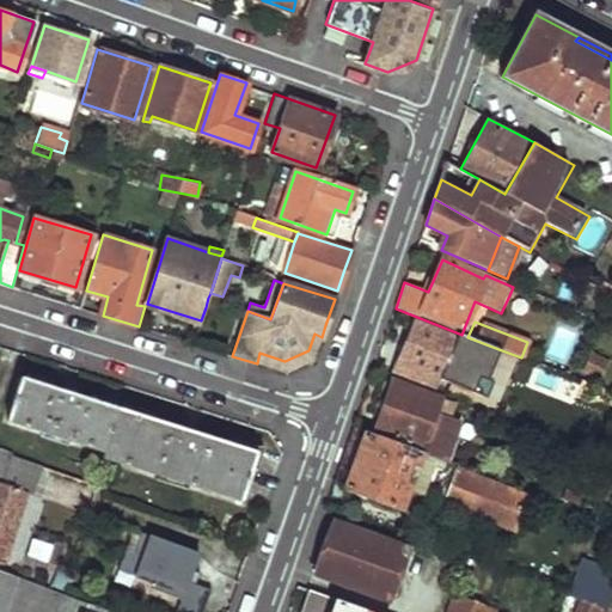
[(414,324),(391,378),(439,396),(446,379),(483,392),(499,349),(467,337),(461,335),(459,334),(456,343),(414,324)]
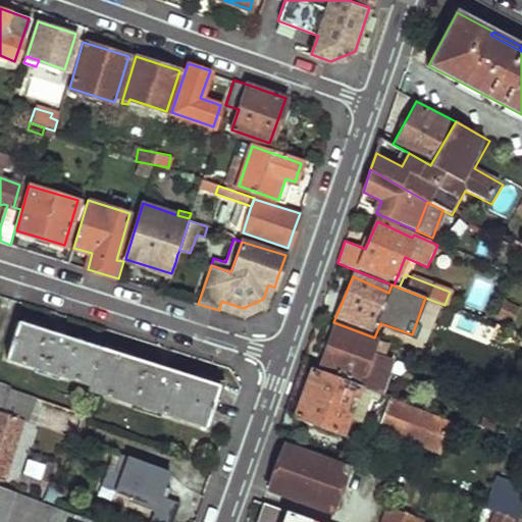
[(221,301),(219,310),(243,317),(267,306),(274,288),(268,284),(263,299),(243,308),(221,301)]
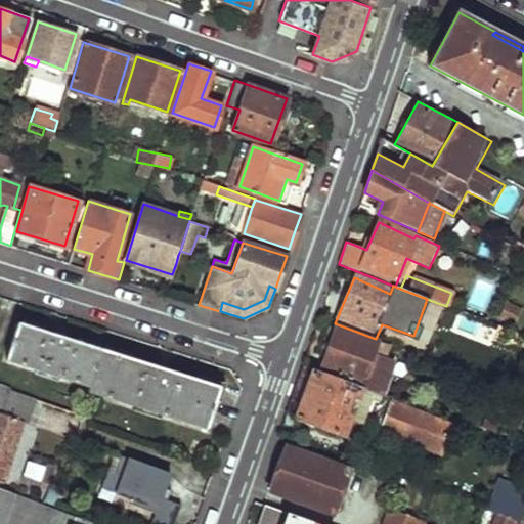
[(514,325),(521,308),(505,302),(498,319),(514,325)]
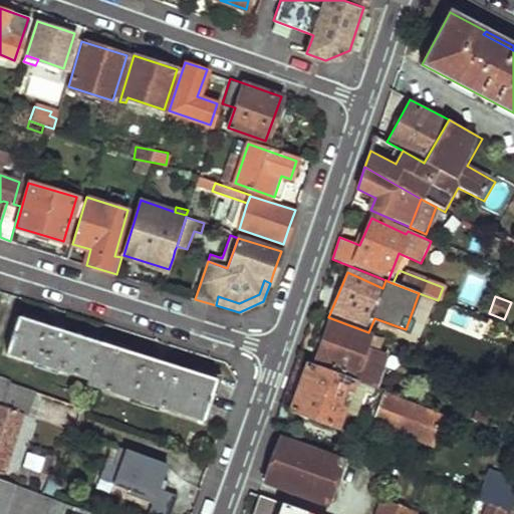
[(480,337),(486,321),(451,308),(445,324),(480,337)]
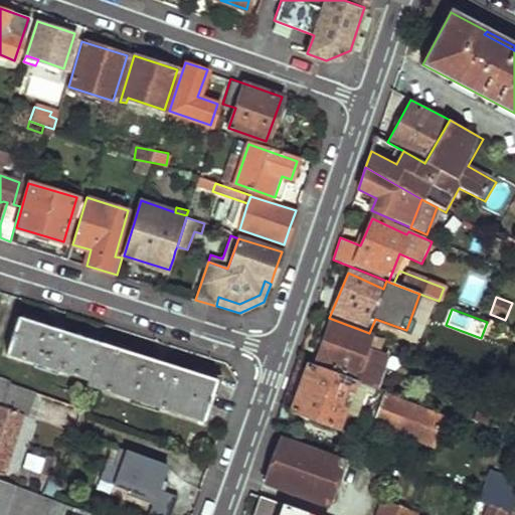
[(18,317),(6,353),(88,379),(98,343),(18,317)]
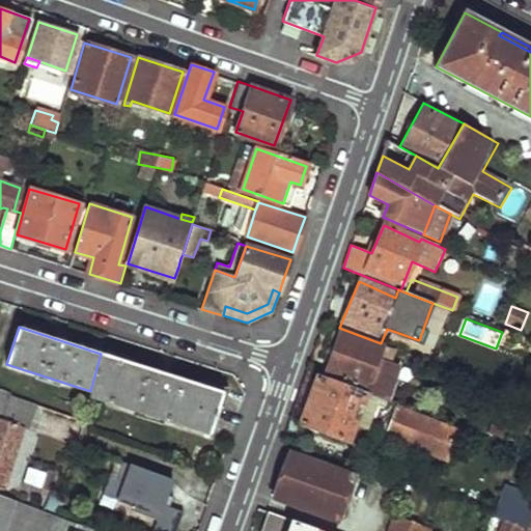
[(339,330),(324,373),(367,391),(366,394),(388,402),(396,381),(376,373),(382,359),(387,348),(339,330)]
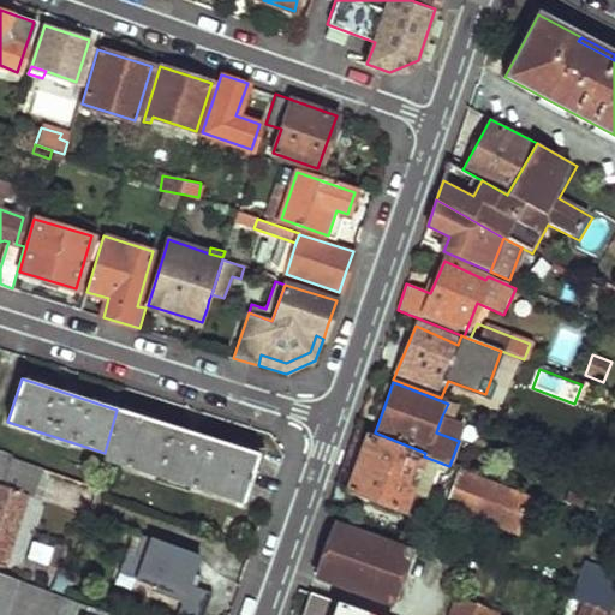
[(105,453),(102,459),(242,503),(258,454),(117,410),(105,453)]
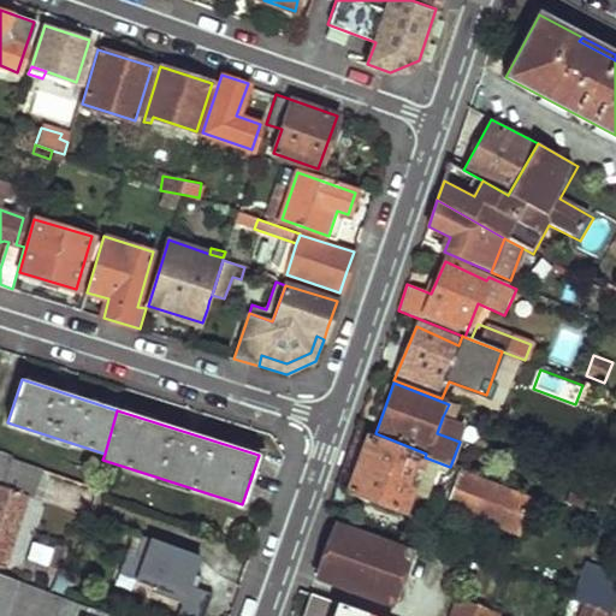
[(443,416),(437,433),(460,442),(466,425),(443,416)]
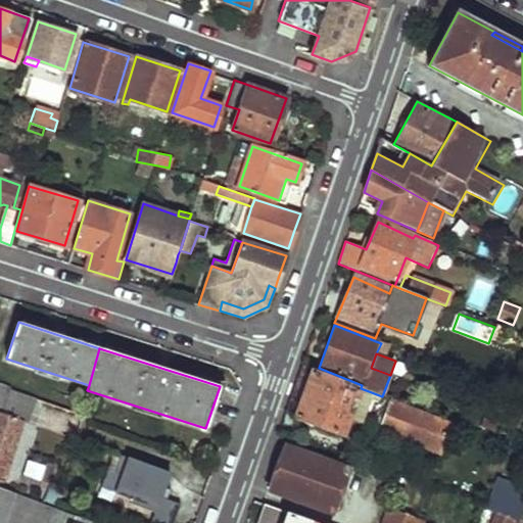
[(313,372),(296,417),(343,434),(349,419),(441,454),(445,442),(454,445),(461,427),(382,396),(361,388),(360,390),(313,372)]
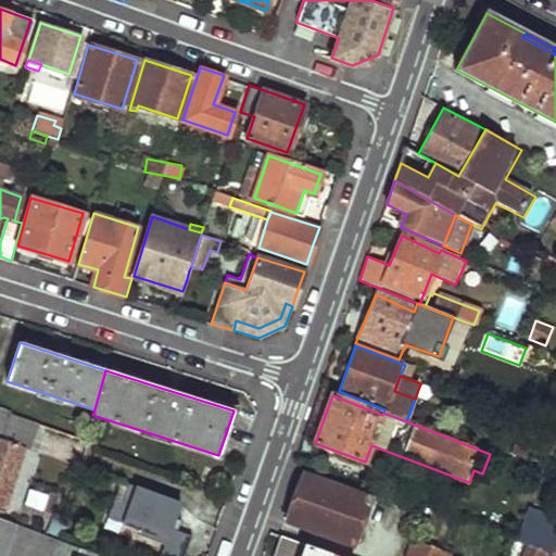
[(0,437),(2,438),(11,414),(12,412),(0,407),(0,437)]
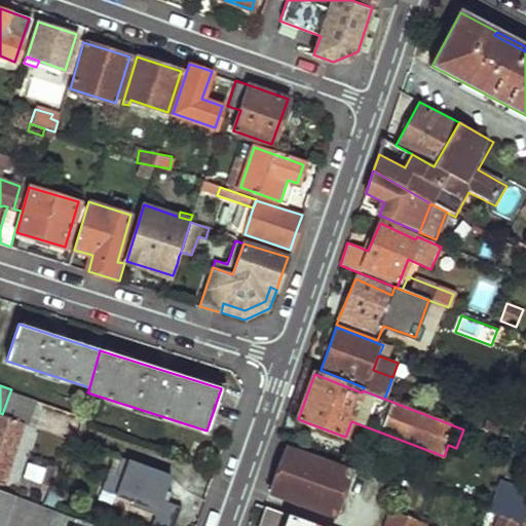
[(0,483),(2,484),(23,423),(28,425),(36,402),(10,391),(2,414),(0,413),(0,483)]
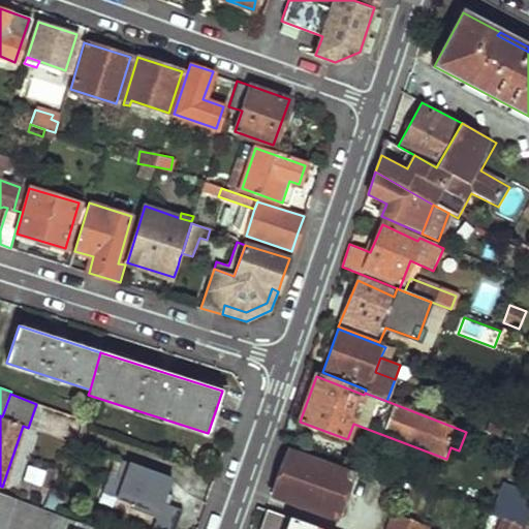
[(289,450),(274,494),(338,516),(352,473),(289,450)]
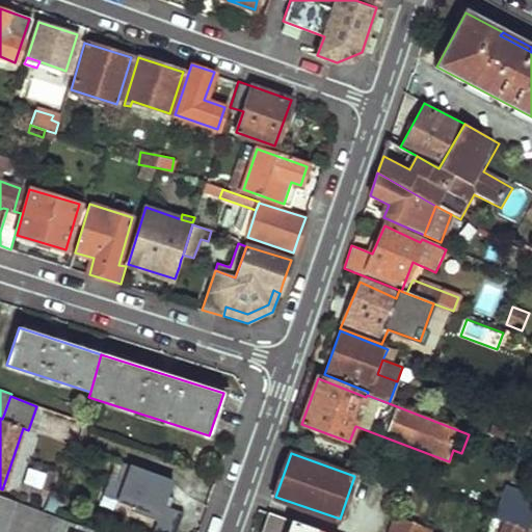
[(160,516),(170,477),(115,462),(105,502),(160,516)]
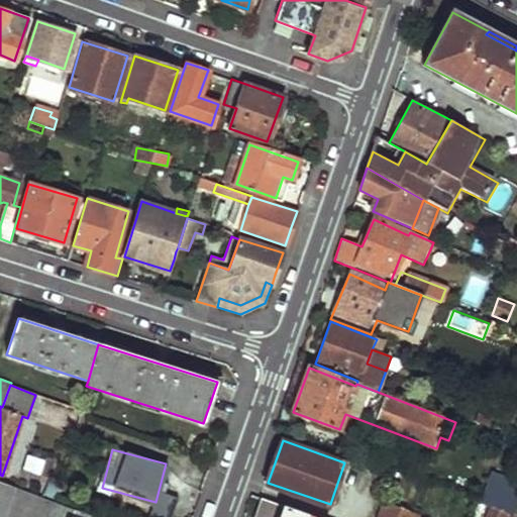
[(502,483),(492,510),(512,516),(513,516),(516,508),(516,482),(504,477),(502,483)]
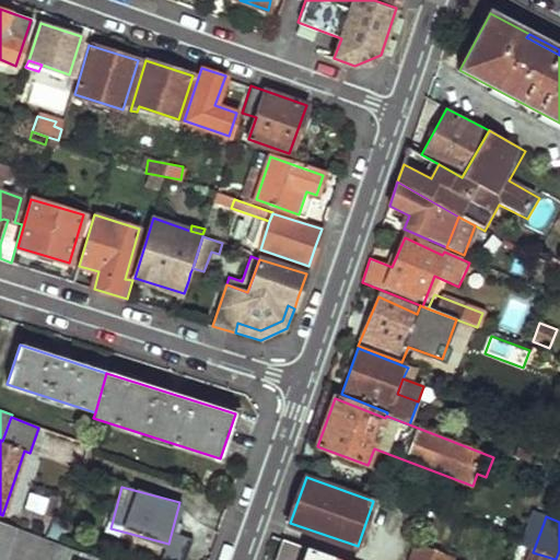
[(532,518),(521,548),(533,552),(544,523),(532,518)]
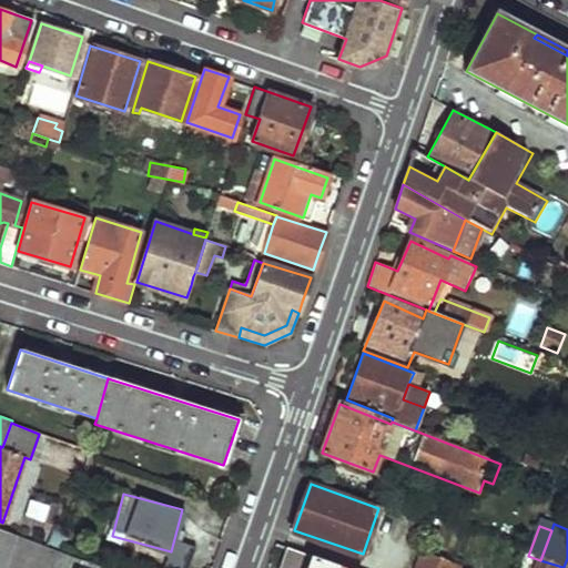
[(0,567),(112,567),(82,557),(81,560),(0,529),(0,567)]
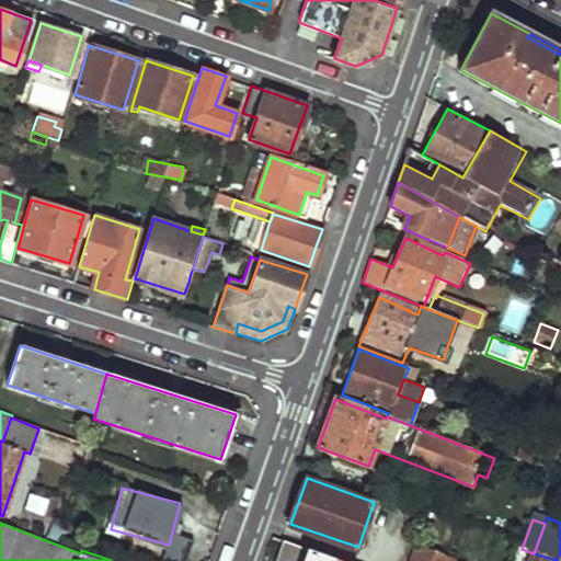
[(168,540),(163,560),(183,560),(187,544),(168,540)]
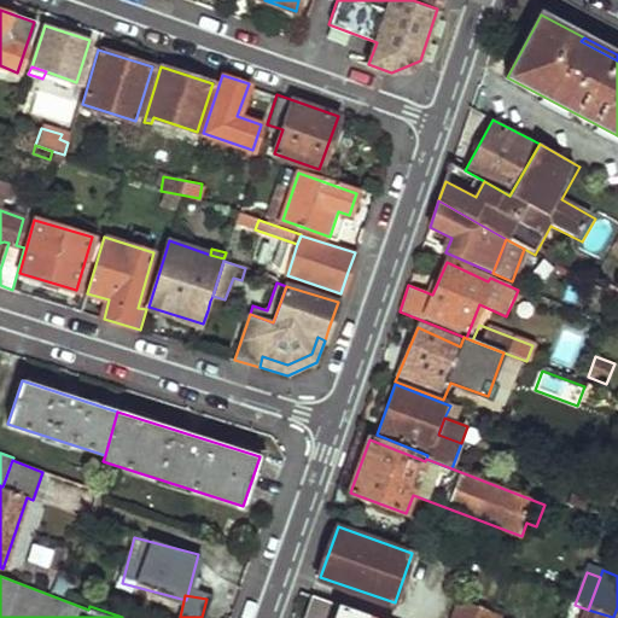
[(373,617),(319,599),(312,617),(373,617)]
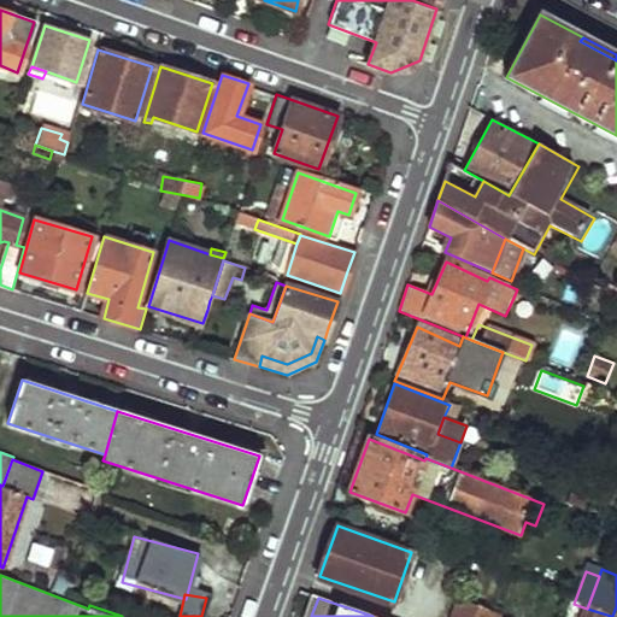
[(611,616),(587,609),(574,604),(569,601),(563,616),(611,616)]
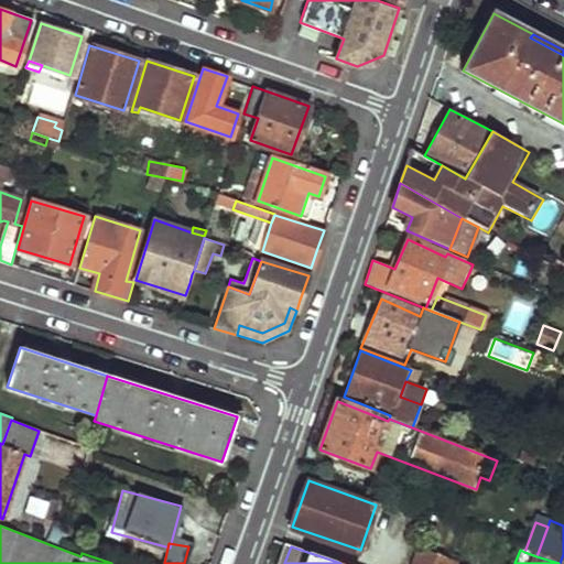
[(455,563),(427,554),(423,563),(455,563)]
